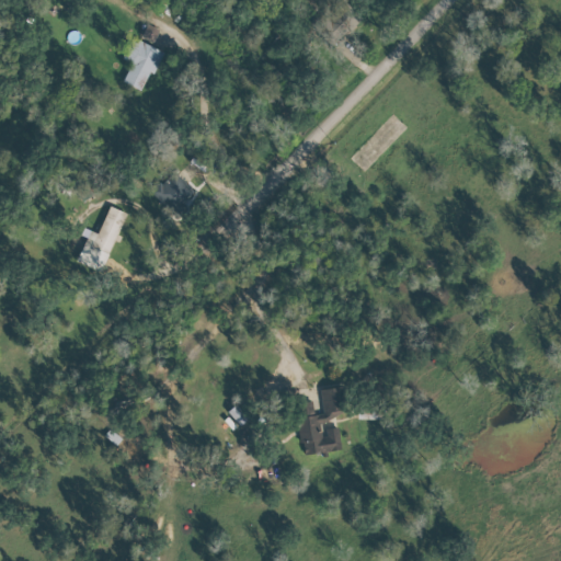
[(123,82),(145,91),(161,50),(132,38),(123,60),(130,64),(123,82)]
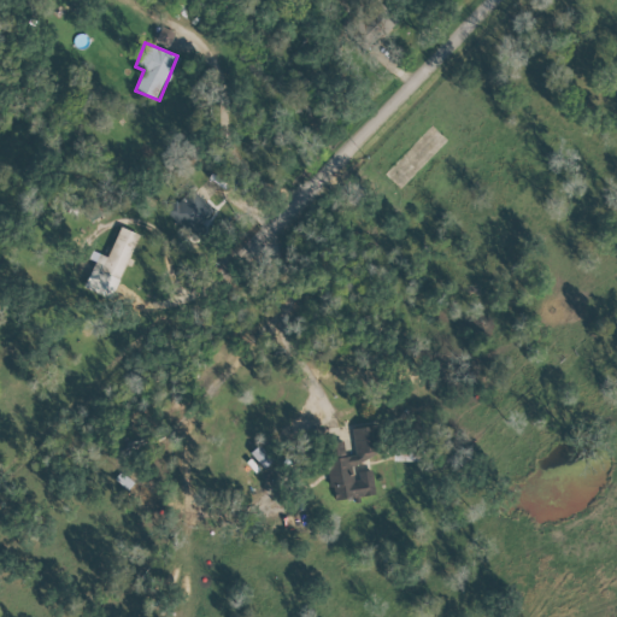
[(191,233),(212,209),(191,189),(169,212),(191,233)]
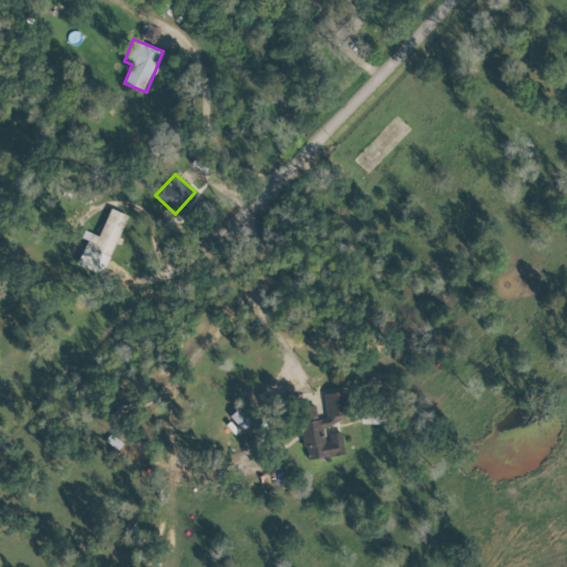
[(78,265),(103,276),(127,215),(111,208),(100,236),(91,233),(78,265)]
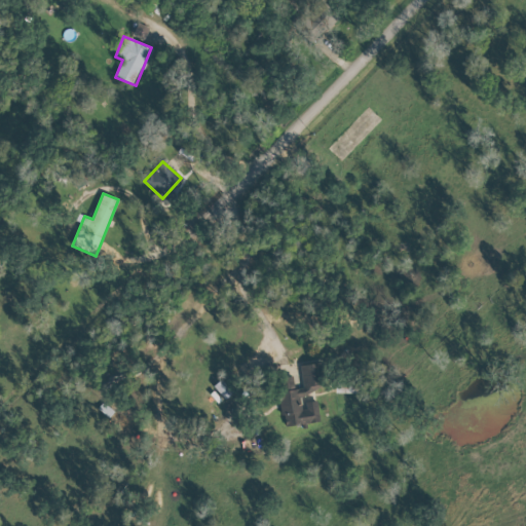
[(320,422),(317,401),(304,403),(303,391),(325,389),(322,364),(300,366),(303,389),(279,392),(284,426),(320,422)]
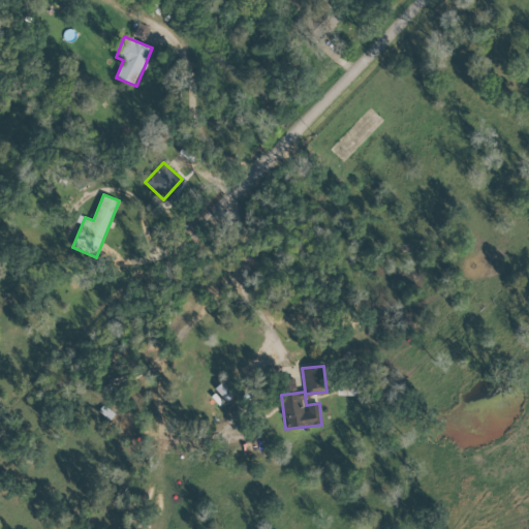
[(226,402),(235,395),(222,381),(215,389),(226,402)]
